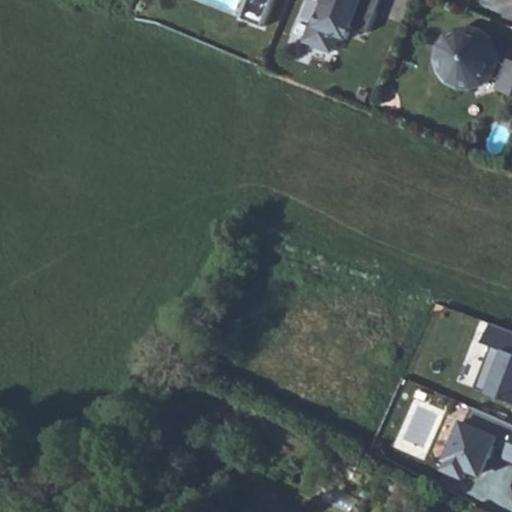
[(263,27),(274,0),(250,0),(243,19),(263,27)]
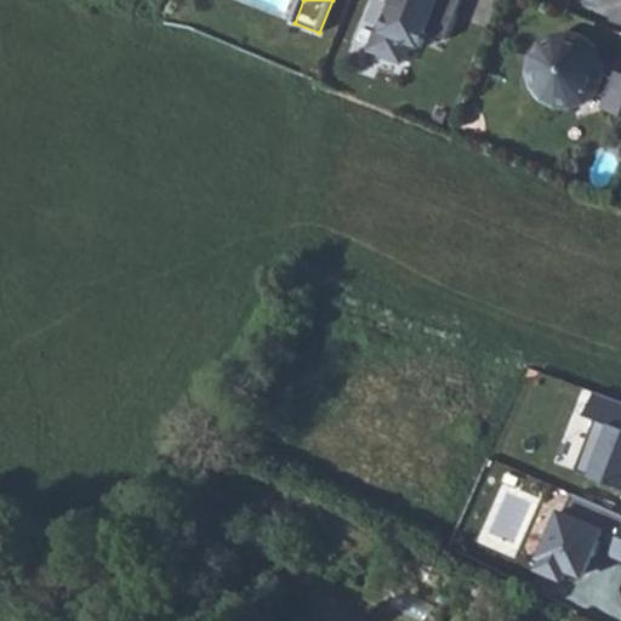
[(391,0),(391,1),(396,4),(386,29),(380,27),(371,51),(403,63),(411,44),(422,49),(429,33),(448,40),(462,0),(391,0)]
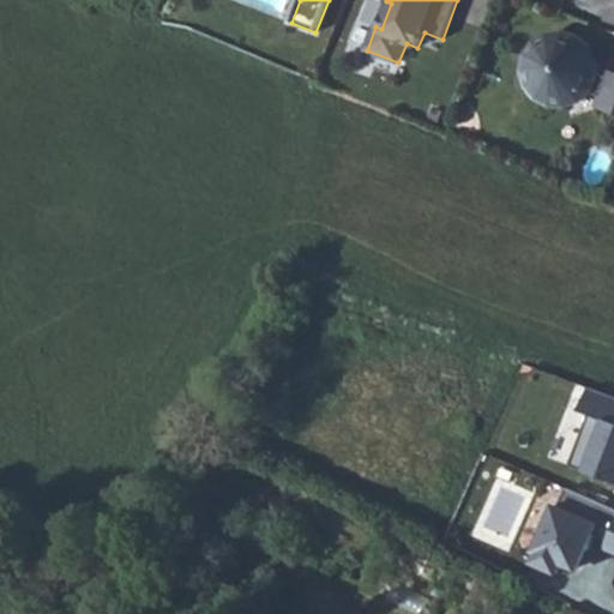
[(599,107),(613,113),(613,72),(611,78),(597,73),(597,61),(591,48),(579,38),(565,35),(551,36),(537,44),(529,56),(527,72),(530,86),(540,98),(553,104),(567,106),(582,101),(590,92),(603,97),(599,107)]
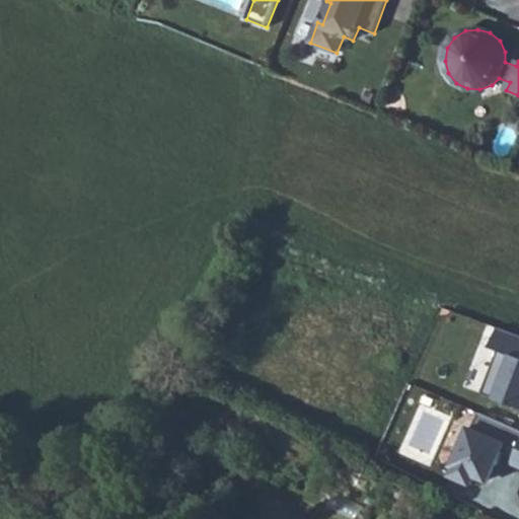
[(518,358),(518,338),(492,327),(484,347),(495,351),(476,395),(518,413),(518,360),(518,358)]
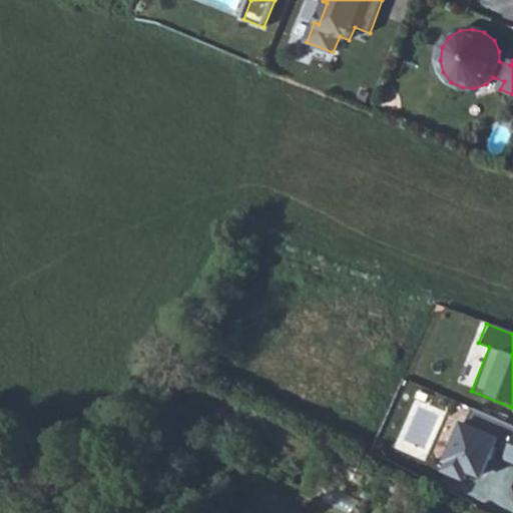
[(416,334),(430,339),(433,332),(419,326),(416,334)]
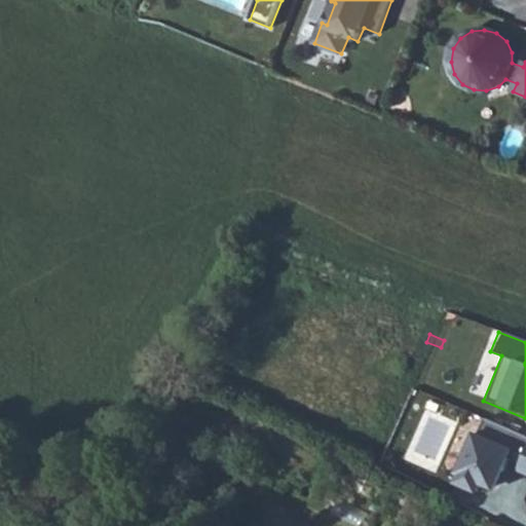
[(448,482),(473,492),(475,486),(489,492),(501,462),(525,473),(525,436),(483,417),(475,436),(470,433),(448,482)]
